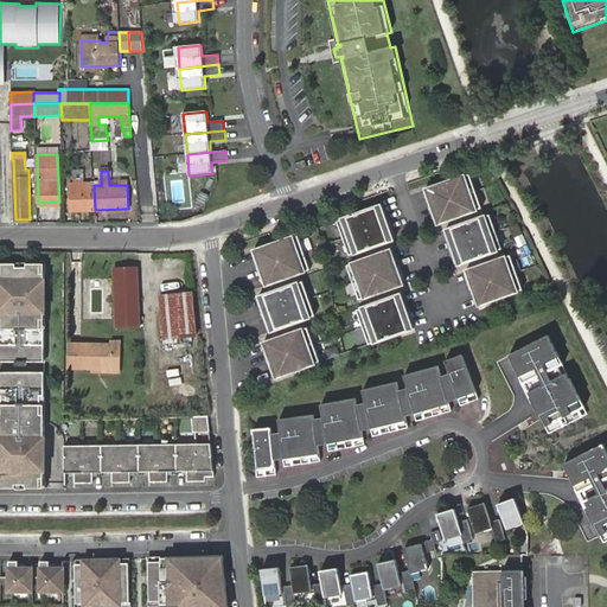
[(487,208),(475,173),(429,189),(442,223),(487,208)]
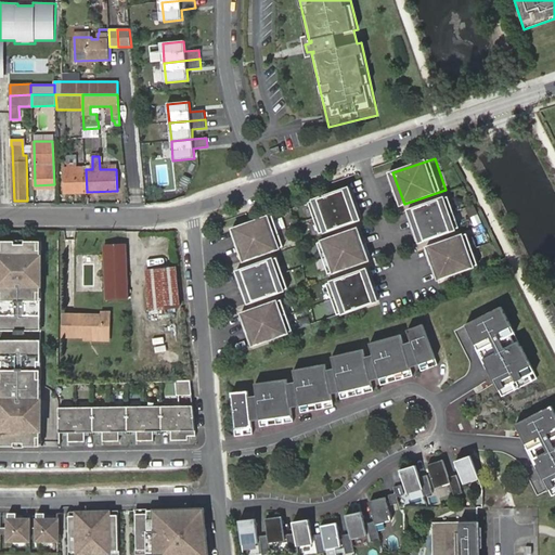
[(65,193),(87,192),(86,169),(86,167),(76,167),(76,164),(67,164),(68,168),(64,168),(65,193)]
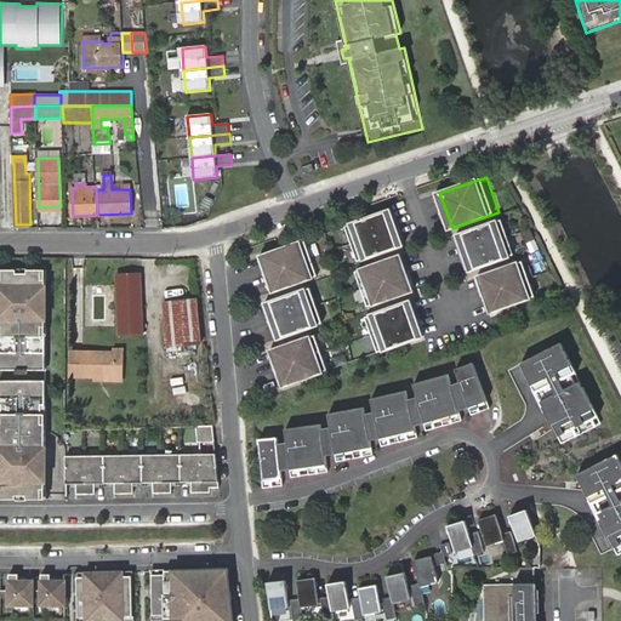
[(352,224),(364,260),(410,243),(398,208),(352,224)]
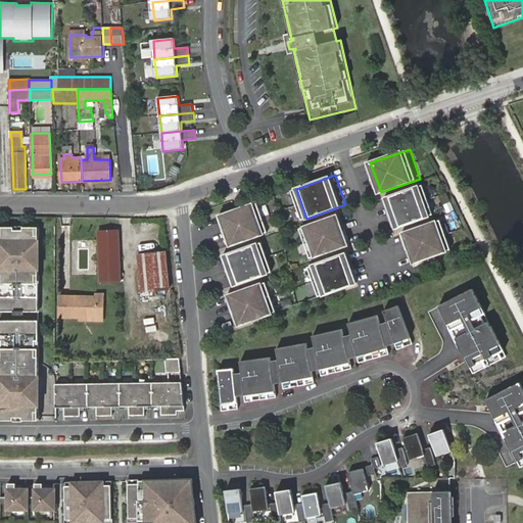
[(437,214),(427,184),(388,198),(398,228),(437,214)]
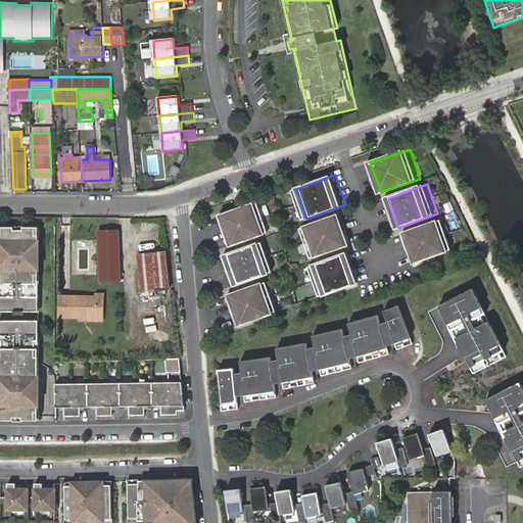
[(225,219),(229,231),(233,244),(273,230),(268,219),(262,201),(228,212),(223,215),(225,219)]
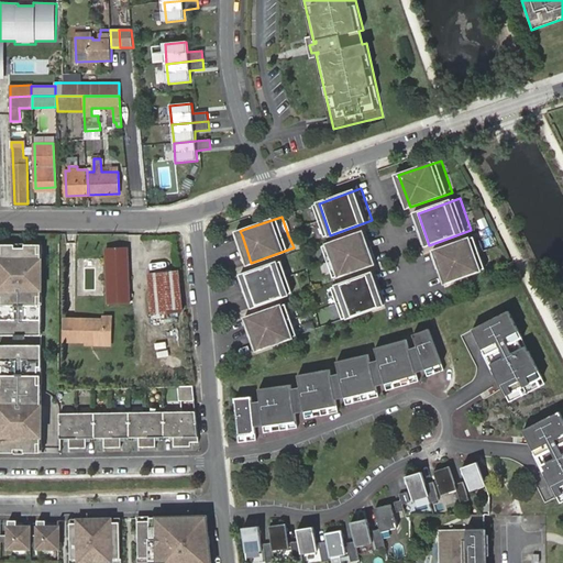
[(370,230),(327,245),(339,277),(381,262),(370,230)]
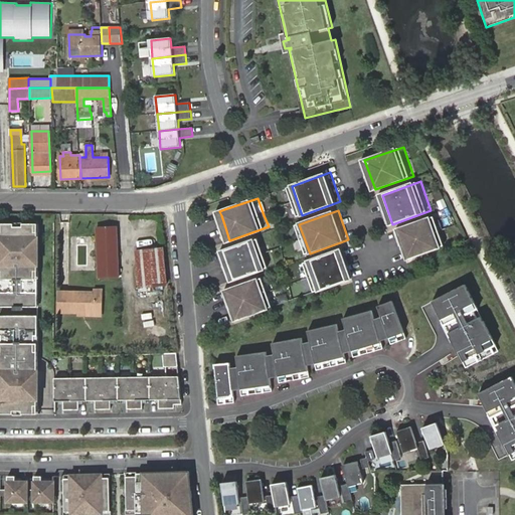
[(449,245),(438,216),(399,229),(409,259),(449,245)]
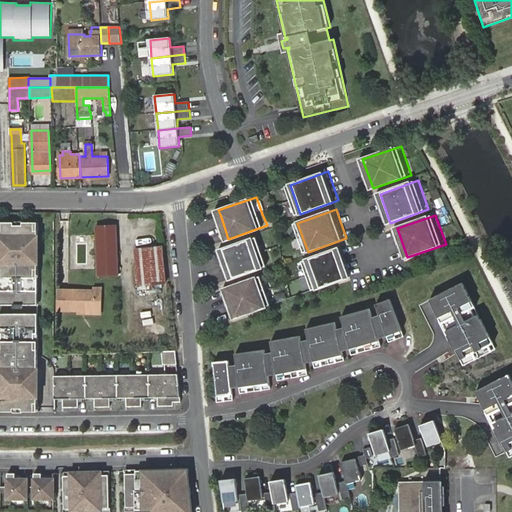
[(41,223),(0,221),(0,272),(1,304),(41,307),(41,223)]
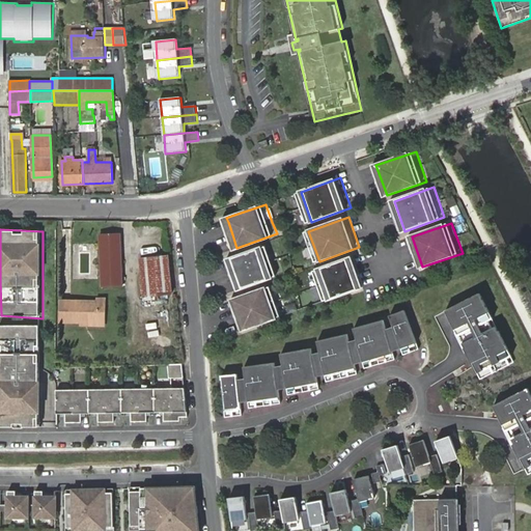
[(99,235),(102,287),(106,287),(122,286),(119,234),(99,235)]
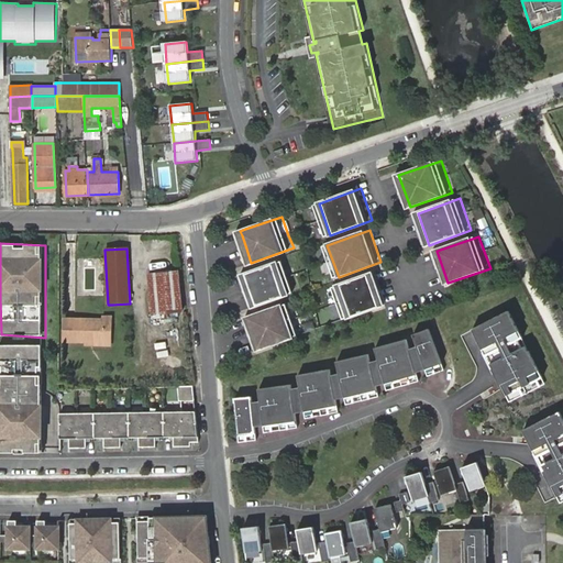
[(244,274),(246,280),(255,306),(297,291),(286,260),(246,273),(244,274)]
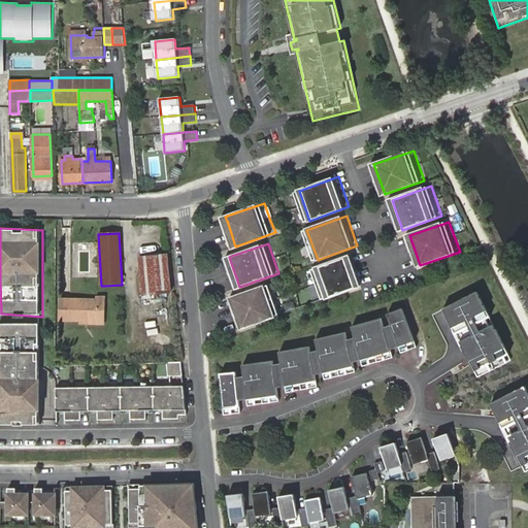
[(143,295),(171,292),(166,255),(140,258),(143,295)]
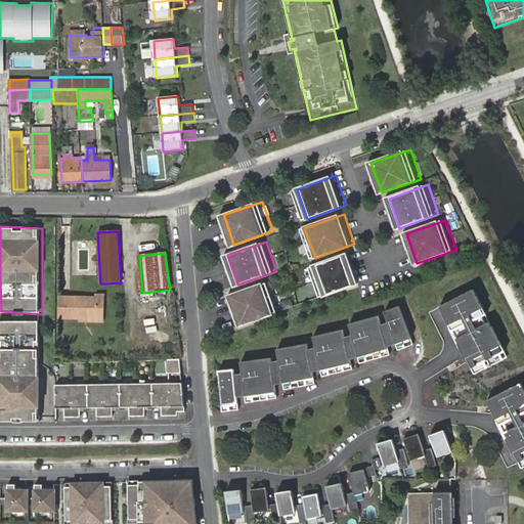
[(323,296),(362,282),(352,253),(312,266),(323,296)]
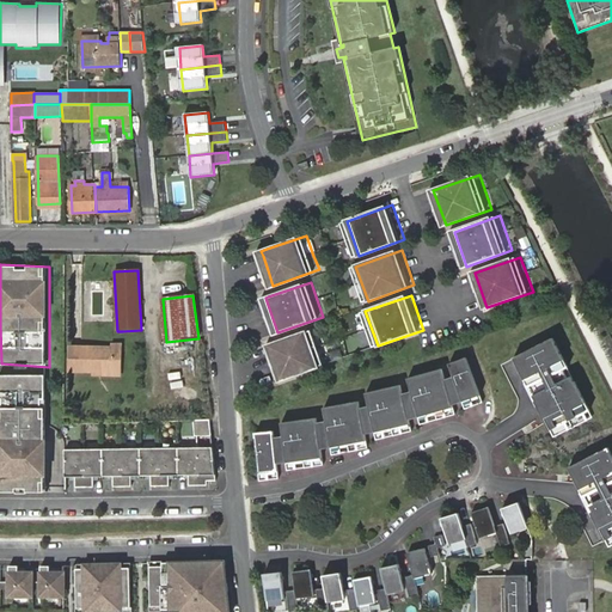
[(328,363),(316,329),(270,344),(282,379),(328,363)]
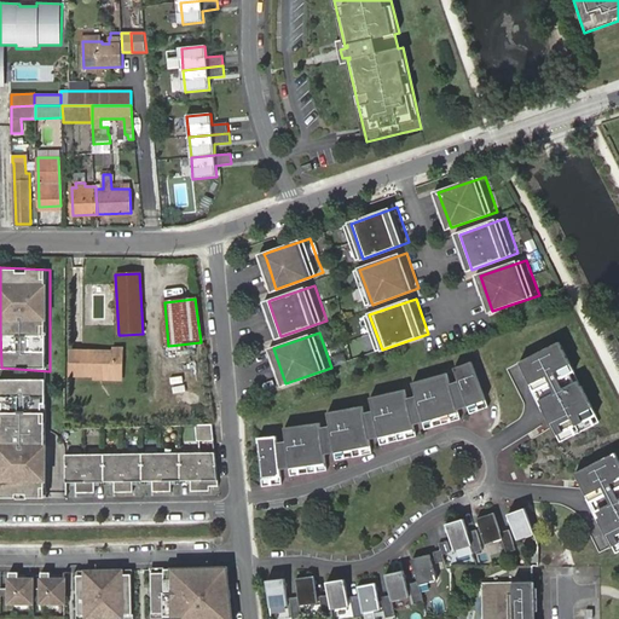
[(560,341),(519,362),(556,435),(596,415),(560,341)]
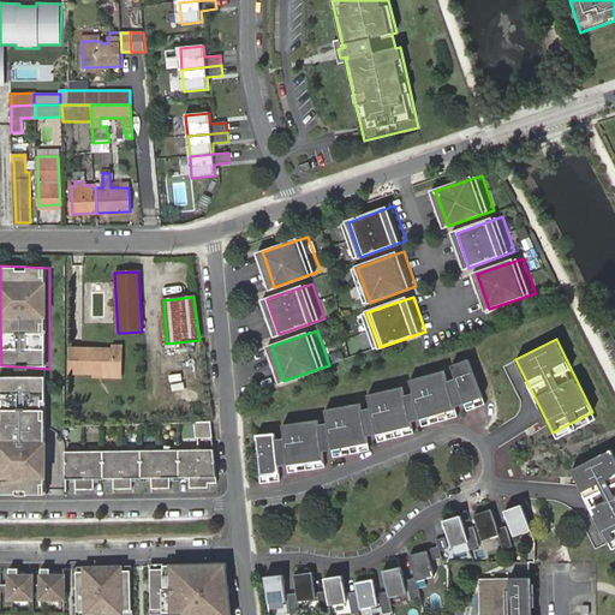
[(115,375),(115,348),(89,350),(72,350),(72,375),(103,375),(115,375)]
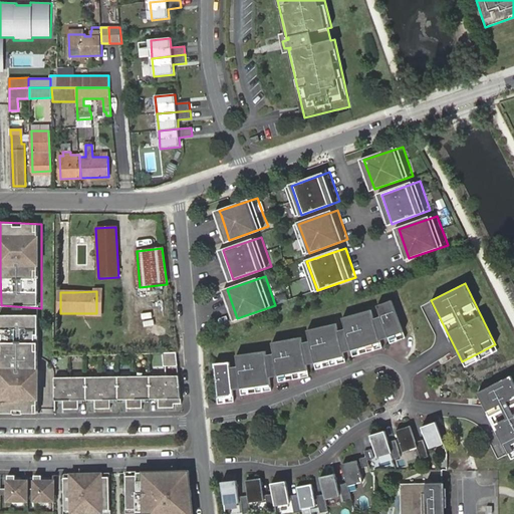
[(102,317),(102,291),(96,291),(96,313),(86,313),(86,317),(102,317)]
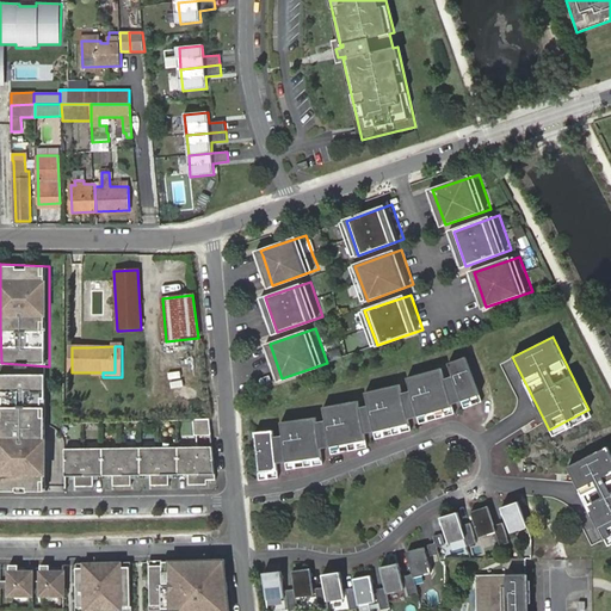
[(466,357),(448,363),(455,383),(464,408),(482,402),(466,357)]
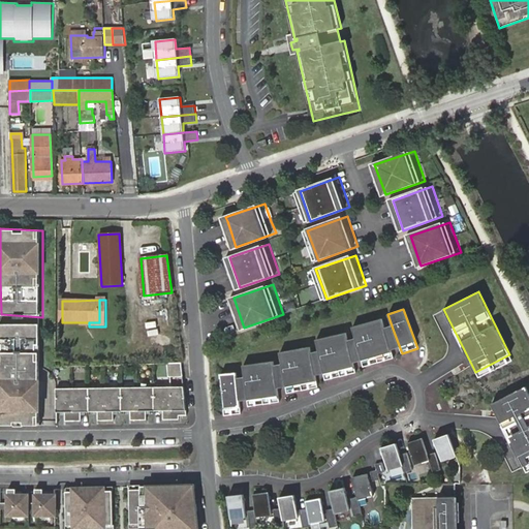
[(382,319),(352,328),(358,344),(364,367),(394,359),(394,356),(382,319)]
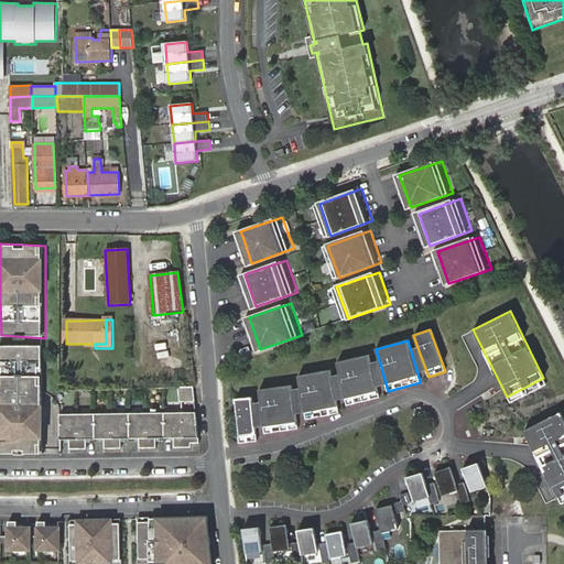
[(160,358),(172,359),(173,345),(161,344),(160,358)]
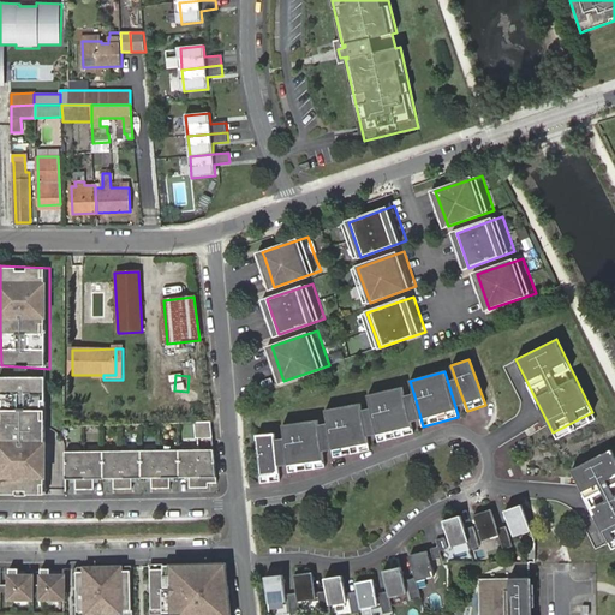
[(47,378),(1,377),(0,487),(0,494),(49,495),(47,378)]
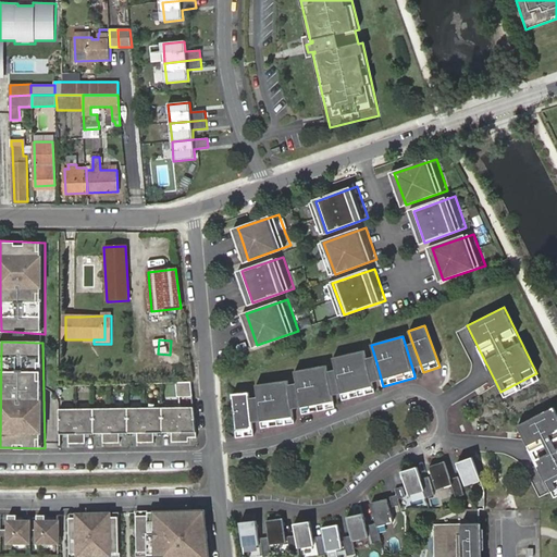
[(423,372),(415,349),(408,353),(415,375),(423,372)]
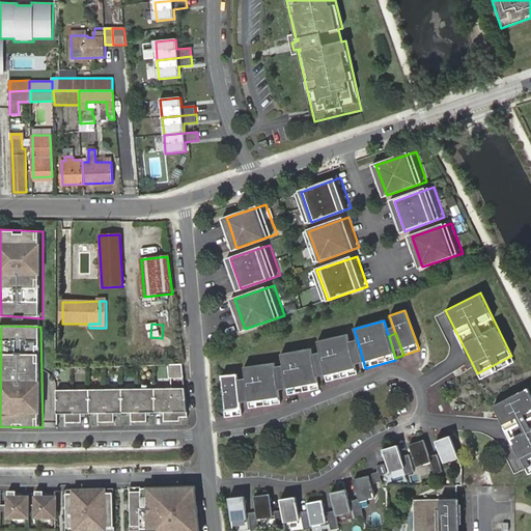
[(347,334),(317,341),(322,359),(327,382),(357,374),(357,371),(351,348),(347,334)]
